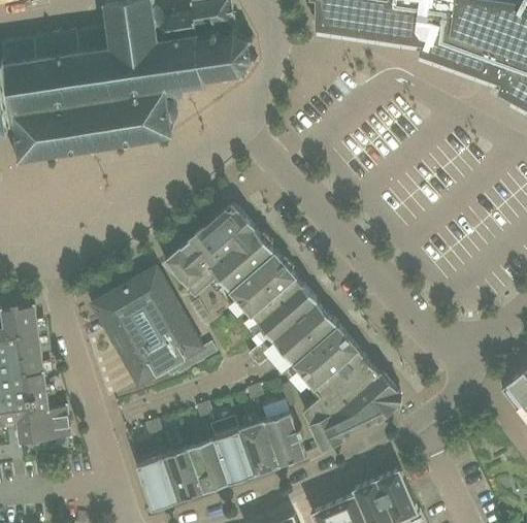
[(131,0),(113,3),(113,2),(108,2),(109,4),(105,4),(105,7),(104,8),(105,12),(106,12),(109,28),(76,33),(76,32),(52,36),(52,37),(41,39),(40,37),(37,37),(37,40),(2,45),(5,61),(0,62),(0,122),(14,120),(21,159),(15,164),(19,166),(23,161),(56,156),(57,163),(61,162),(60,155),(92,150),(93,157),(96,157),(95,150),(125,144),(126,152),(129,152),(128,145),(134,144),(134,143),(166,138),(166,139),(169,139),(169,138),(172,137),(172,134),(173,134),(172,129),(171,129),(170,125),(175,121),(176,116),(175,110),(171,105),(171,103),(183,102),(180,90),(198,88),(198,90),(203,89),(203,88),(206,87),(205,82),(224,78),(225,85),(229,84),(227,77),(239,75),(242,82),(245,79),(241,74),(250,63),(256,65),(257,62),(251,60),(248,46),(254,43),(252,40),(245,43),(235,36),(236,30),(235,29),(231,1),(229,0),(216,0),(191,4),(193,15),(175,18),(174,13),(172,13),(172,19),(163,23),(162,17),(159,12),(154,10),(154,5),(155,5),(154,1),(153,1),(152,0),(131,0)]
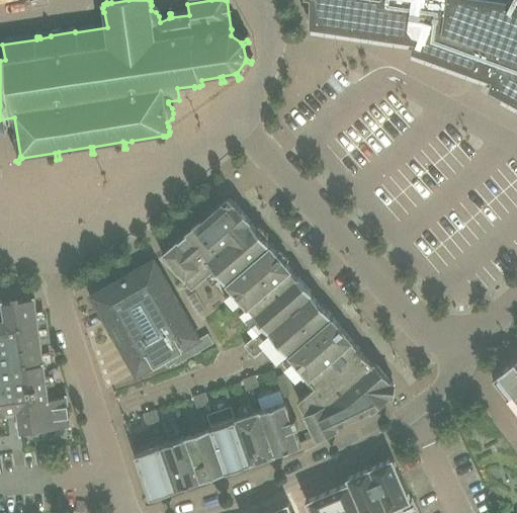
[(516,0),(304,0),(305,1),(310,1),(310,30),(413,46),(411,56),(491,85),(488,93),(516,108),(516,0)]
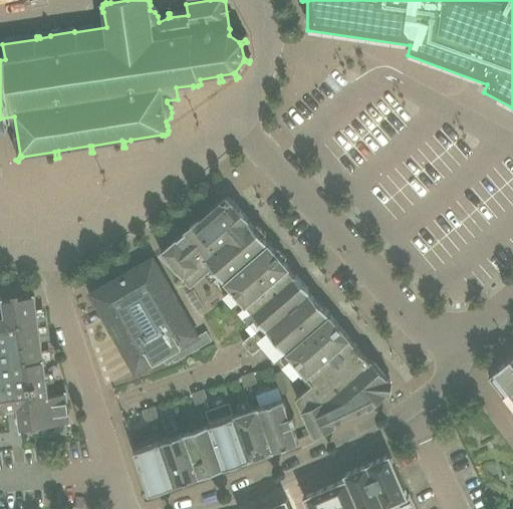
[(370,365),(369,366),(295,279),(294,280),(288,273),(289,273),(226,200),(160,257),(183,280),(184,280),(191,288),(209,272),(231,298),(260,331),(242,346),(252,358),(270,342),(309,389),(295,402),(313,439),(335,429),(334,426),(366,411),(367,413),(386,397),(390,397),(391,384),(387,384),(370,365)]
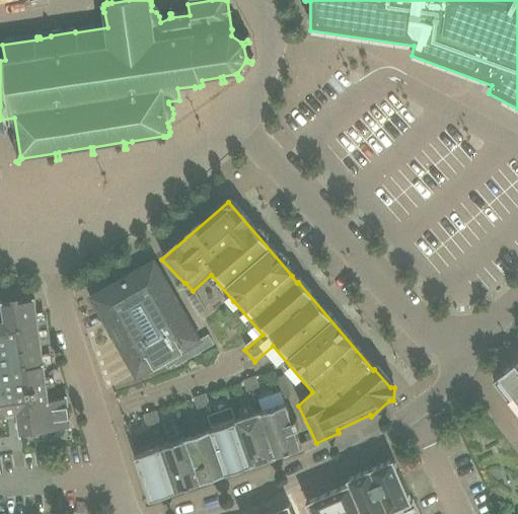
[(89,301),(136,381),(162,365),(166,371),(173,367),(175,369),(212,348),(207,339),(199,343),(153,265),(89,301)]
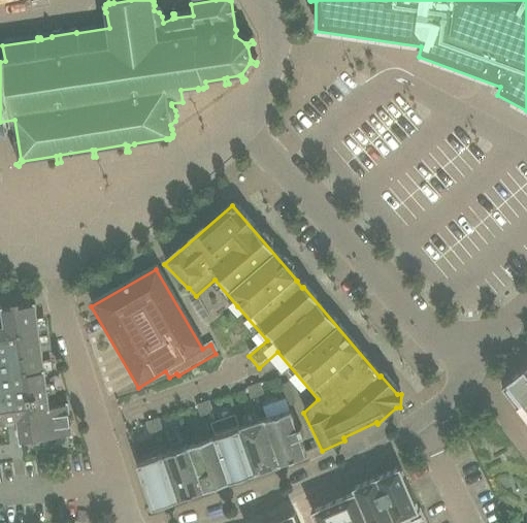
[(0,428),(6,428),(5,424),(17,423),(20,446),(71,438),(67,410),(48,412),(36,326),(34,308),(1,314),(4,332),(0,333),(0,428)]
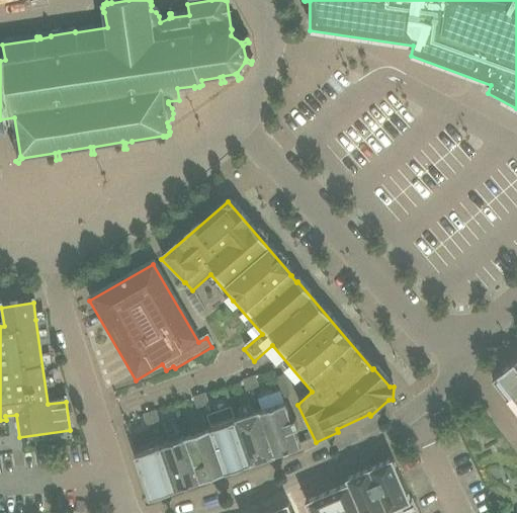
[(516,363),(514,365),(497,378),(497,379),(492,382),(516,415),(516,363)]
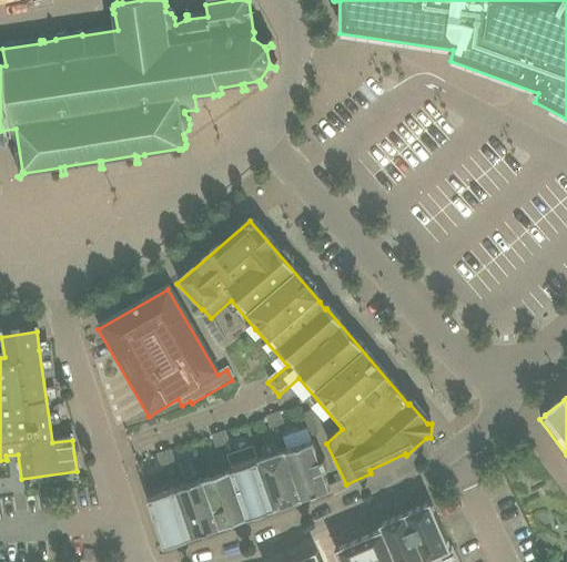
[(283,428),(279,416),(265,420),(270,432),(283,428)]
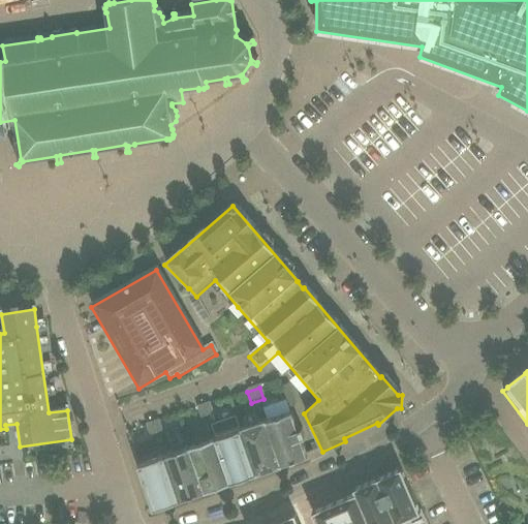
[(212,417),(208,405),(196,409),(200,421),(212,417)]
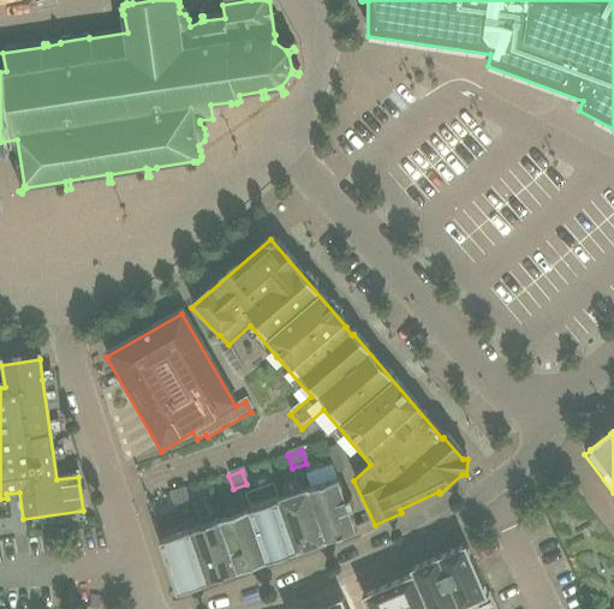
[(357,533),(350,513),(353,512),(350,502),(346,503),(339,482),(308,493),(326,544),(357,535),(357,533)]
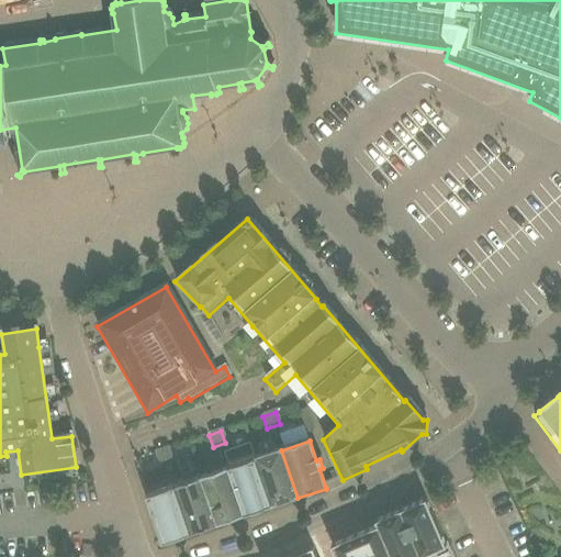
[(171,461),(167,449),(155,454),(159,466),(171,461)]
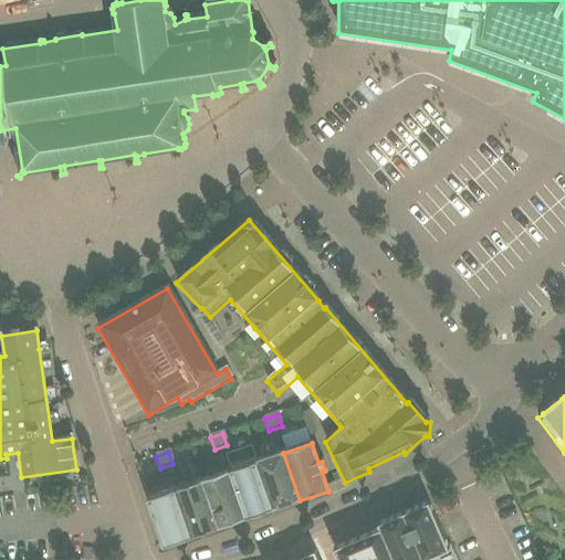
[(300,500),(283,453),(257,462),(273,510),(300,500)]
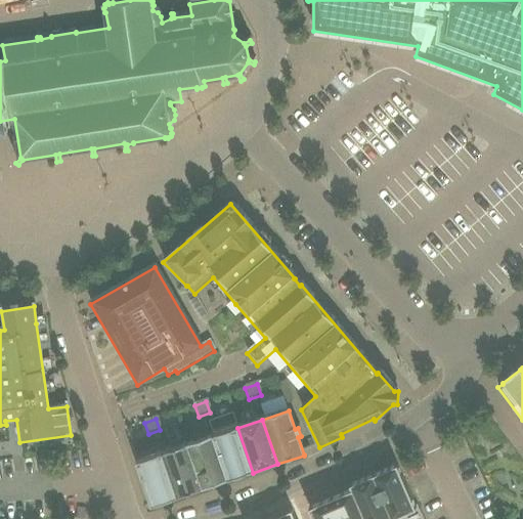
[(253,473),(237,428),(212,437),(227,481),(253,473)]
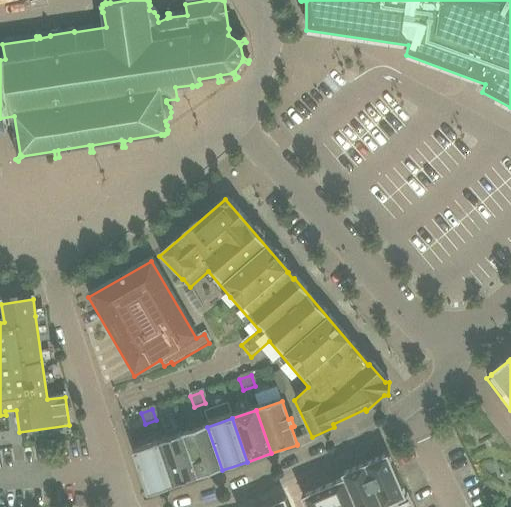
[(222,470),(207,427),(183,436),(198,479),(222,470)]
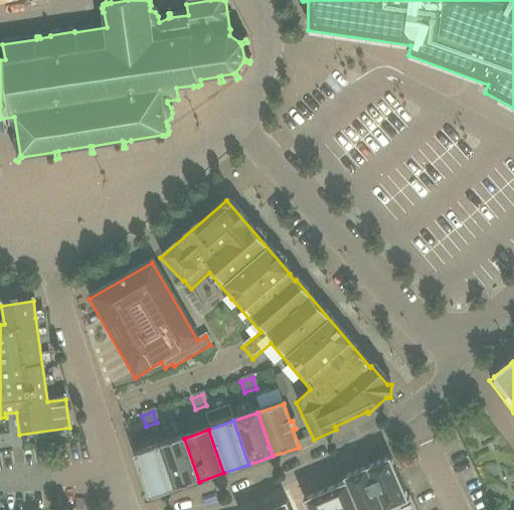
[(199,482),(184,439),(159,447),(174,491),(199,482)]
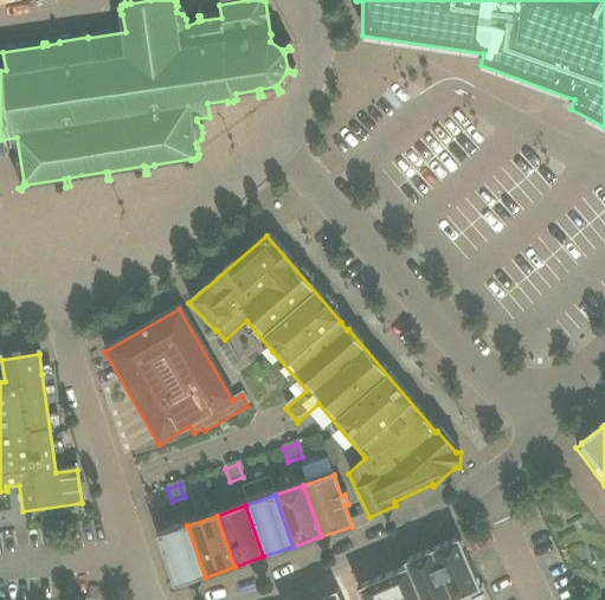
[(205,578),(187,526),(158,536),(175,587),(205,578)]
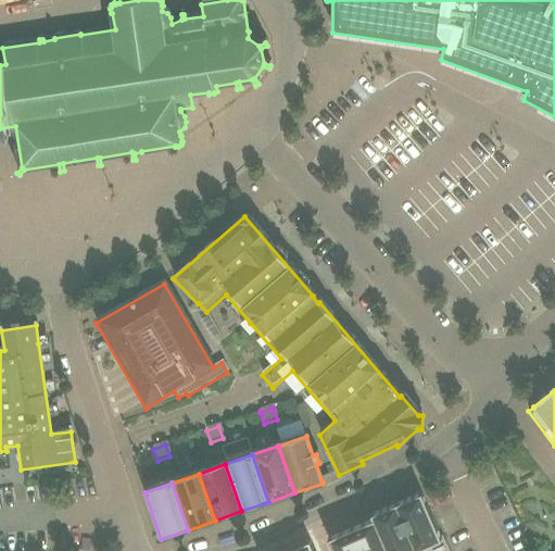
[(420,497),(395,508),(414,550),(426,550),(441,543),(420,497)]
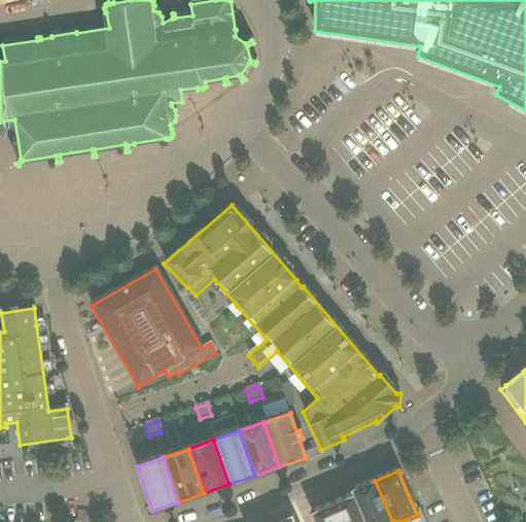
[(375,481),(351,491),(353,495),(354,494),(365,521),(392,521),(375,481)]
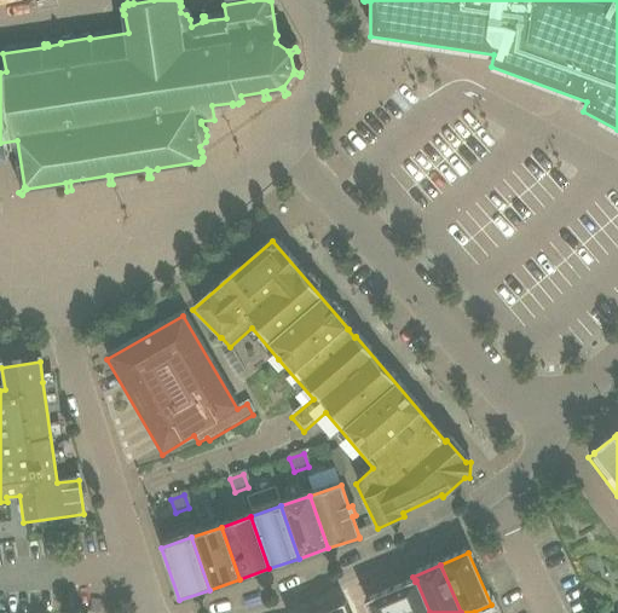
[(415,582),(391,591),(399,612),(429,612),(416,580),(415,582)]
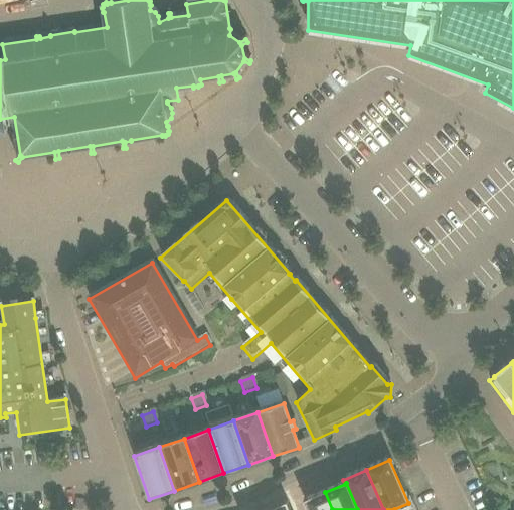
[(332,509),(325,492),(303,502),(306,509),(332,509)]
